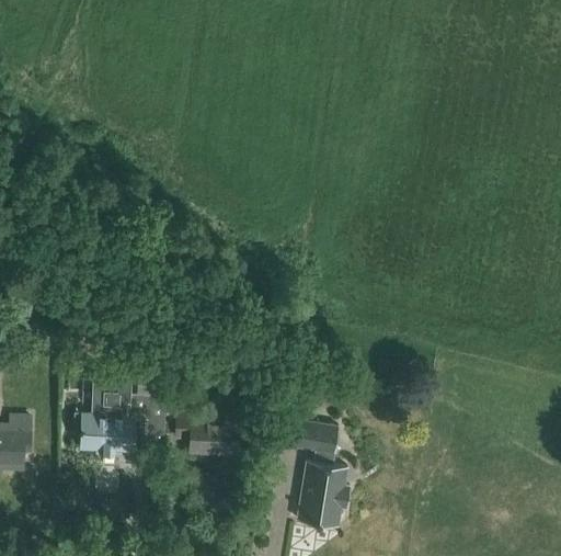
[(138,375),(137,397),(125,397),(126,388),(95,387),(94,418),(75,418),(75,437),(80,437),(80,451),(99,452),(99,457),(118,458),(118,452),(133,453),(134,438),(164,439),(164,398),(169,329),(153,328),(152,350),(136,351),(134,374),(138,375)]
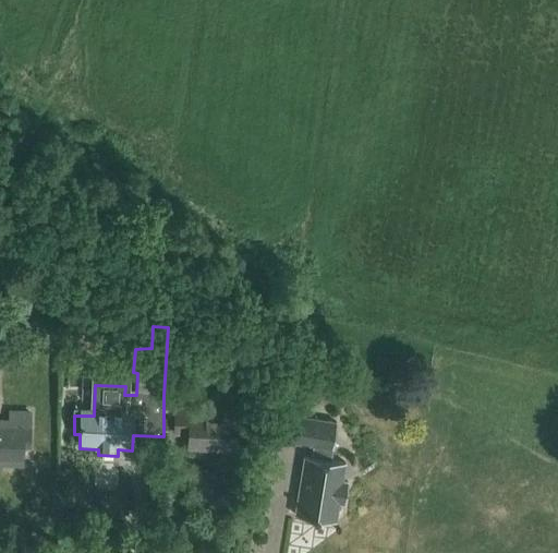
[(245,434),(246,399),(223,398),(223,409),(210,409),(210,419),(189,418),(190,411),(176,410),(174,437),(189,439),(187,452),(235,454),(237,434),(245,434)]
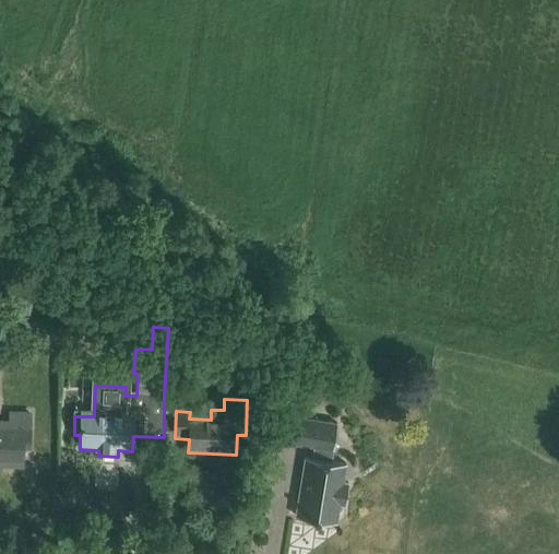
[(30,452),(30,419),(11,417),(11,426),(0,425),(0,469),(22,470),(23,452),(30,452)]
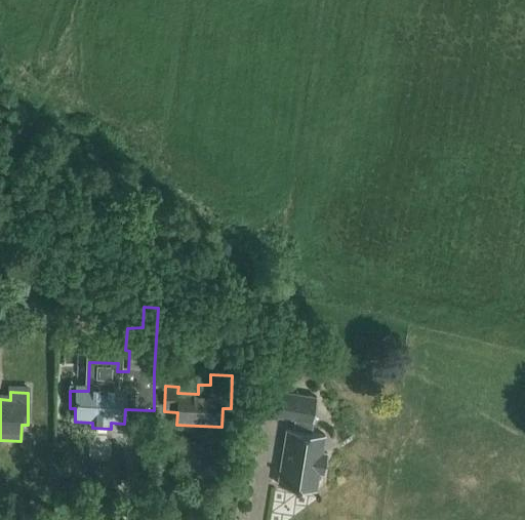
[(311,437),(317,401),(270,394),(266,417),(294,423),(292,434),(286,433),(278,488),(315,494),(318,476),(324,477),(327,457),(321,456),(324,439),(311,437)]
